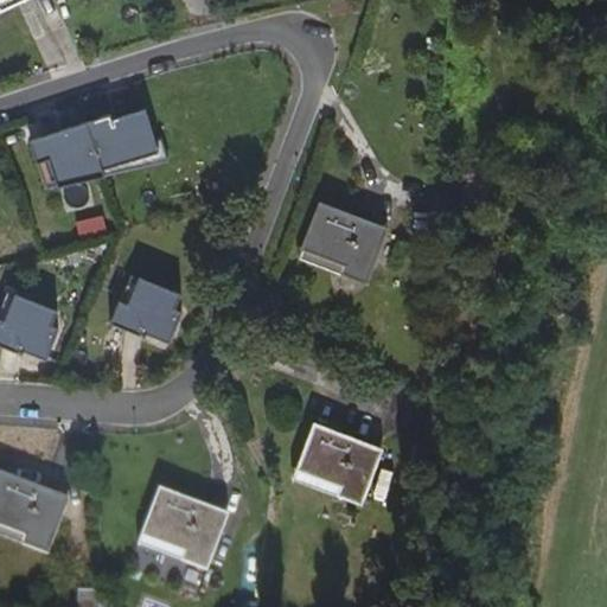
[(102,109),(17,138),(23,158),(38,154),(50,186),(97,174),(96,165),(152,152),(139,107),(106,117),(102,109)]
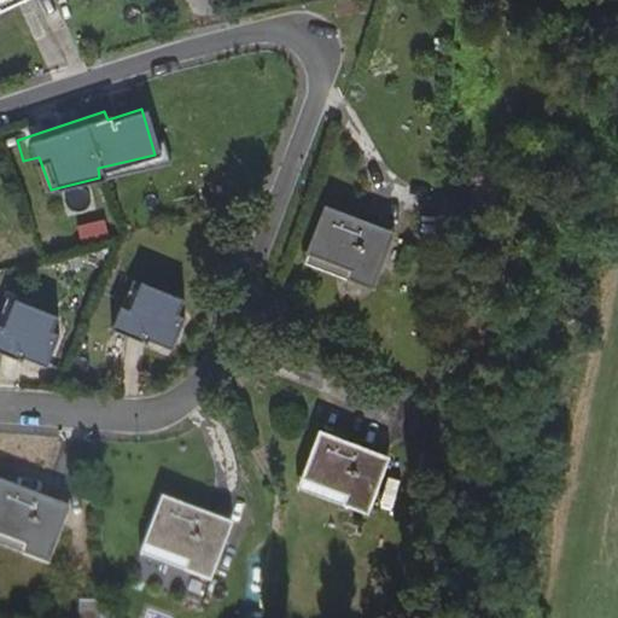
[(324,207),(302,262),(371,290),(394,233),(324,207)]
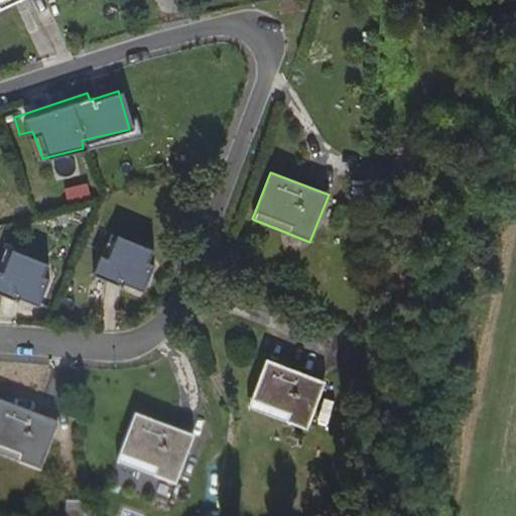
[(146,296),(158,267),(150,265),(156,250),(115,235),(108,259),(101,257),(93,278),(146,296)]
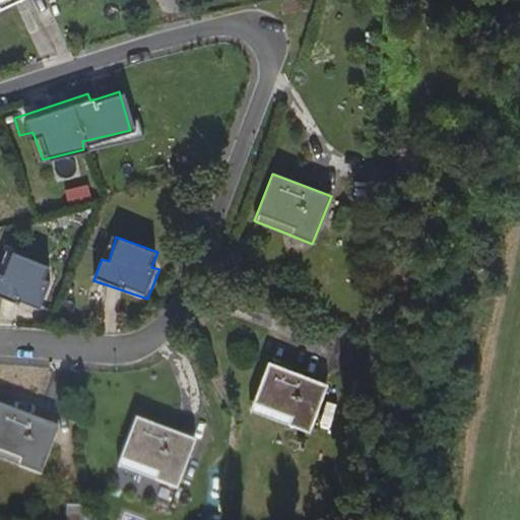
[(0,302),(42,314),(51,283),(52,267),(6,252),(0,271),(0,302)]
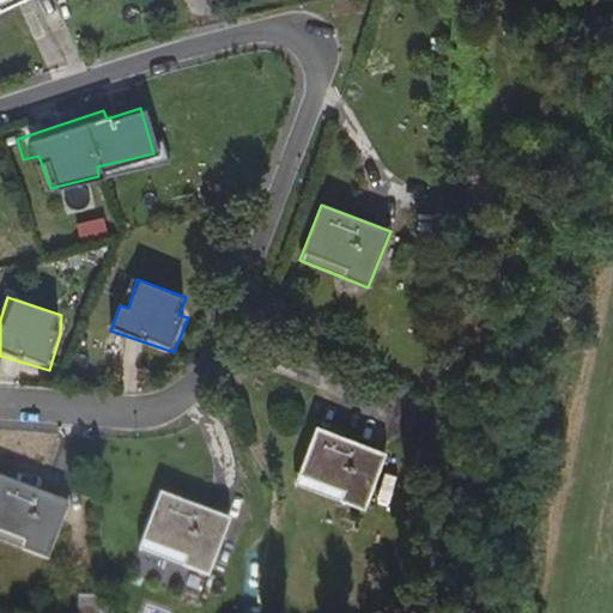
[(316,426),(295,483),(364,510),(387,455),(316,426)]
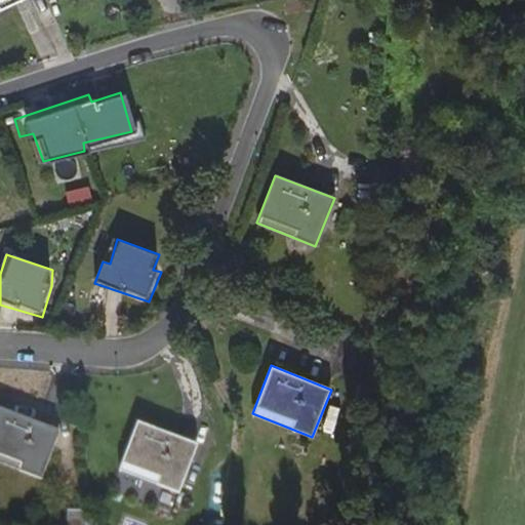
[(0,409),(0,463),(39,480),(56,433),(0,409)]
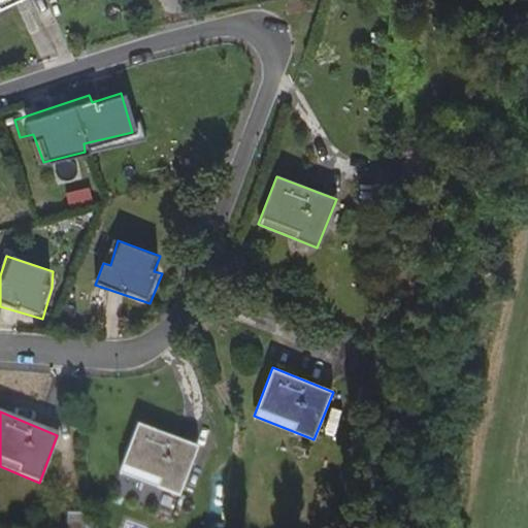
[(136,426),(118,473),(178,499),(197,450),(136,426)]
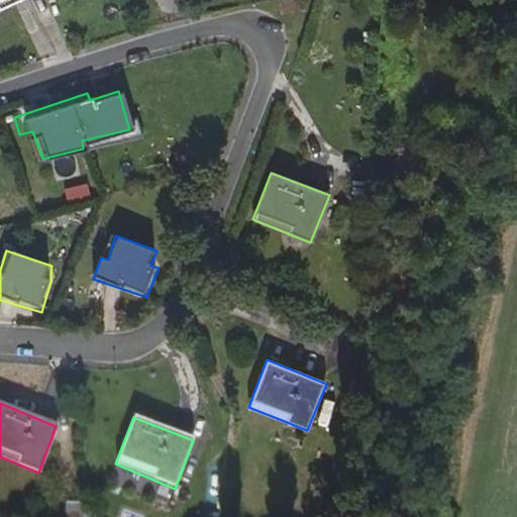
[(62,502),(62,516),(79,516),(79,503),(62,502)]
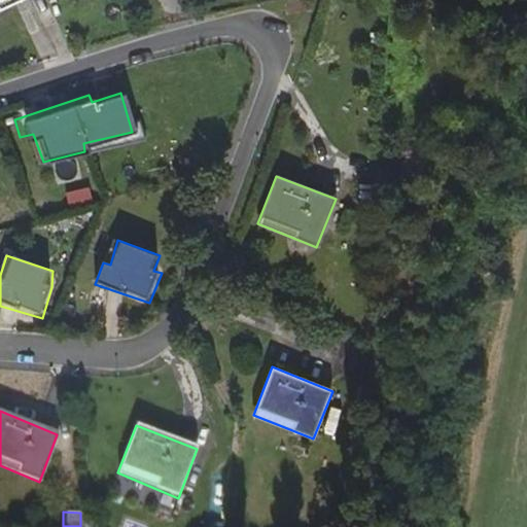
All buildings are outlined.
